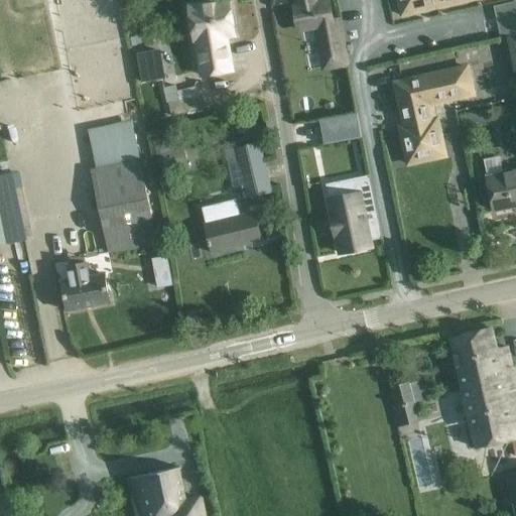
[(296,0),(298,7),(294,8),(298,30),(316,26),(325,69),(347,65),(339,20),(333,21),(329,2),(319,3),(318,0),(296,0)]
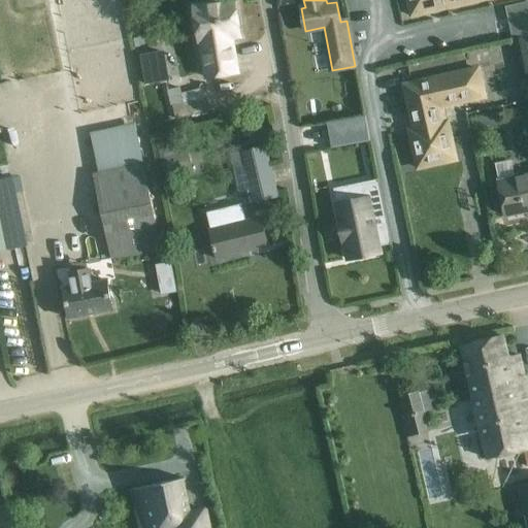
[(407,0),(411,17),(483,0),(407,0)]
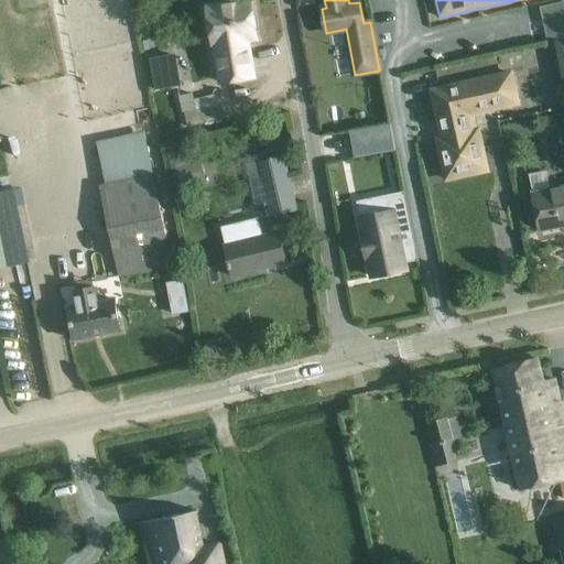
[(223,84),(252,78),(246,40),(257,38),(250,1),(207,9),(214,45),(216,45),(223,84)]
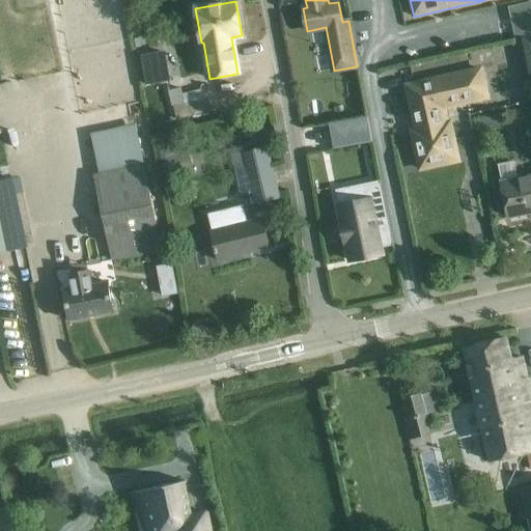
[(530,1),(508,6),(515,38),(530,35),(530,1)]
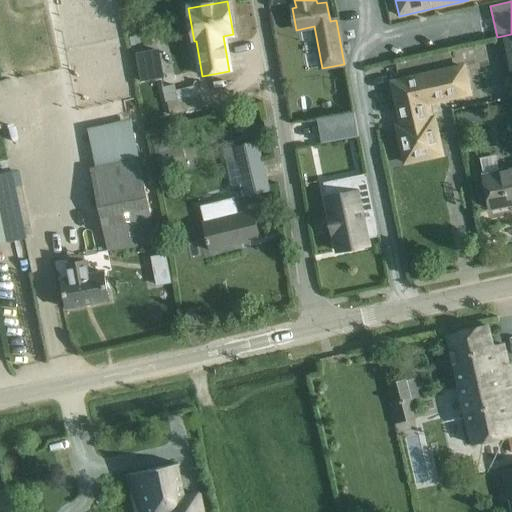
[(510,97),(511,97),(511,50),(509,36),(507,37),(497,39),(510,97)]
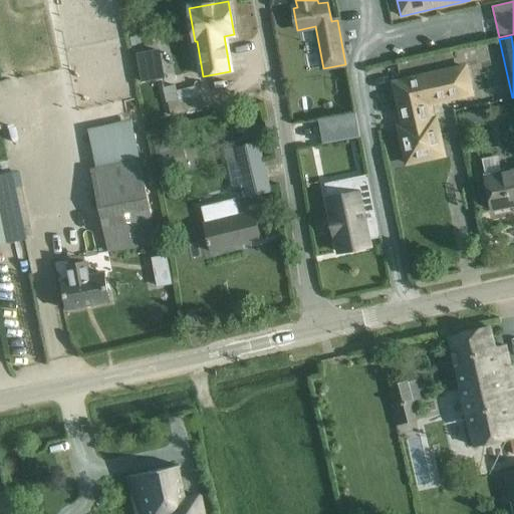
[(161,49),(137,53),(142,82),(166,77),(161,49)]
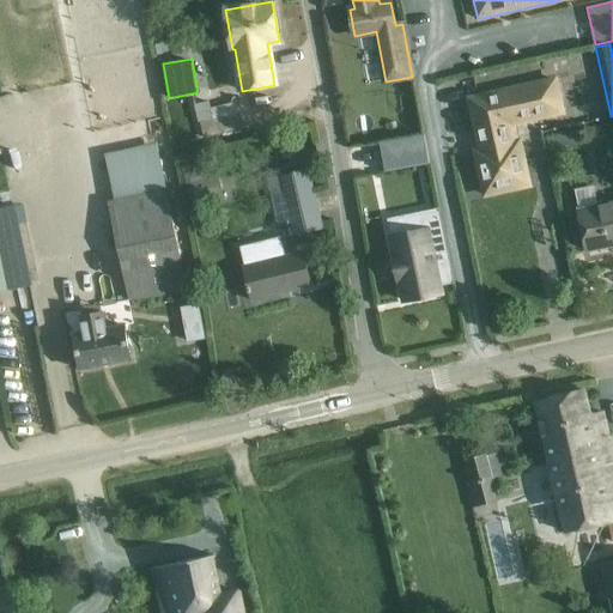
[(475,152),(485,195),(529,186),(520,141),(514,143),(510,125),(563,113),(556,80),(469,99),(477,132),(481,131),(485,150),(475,152)]
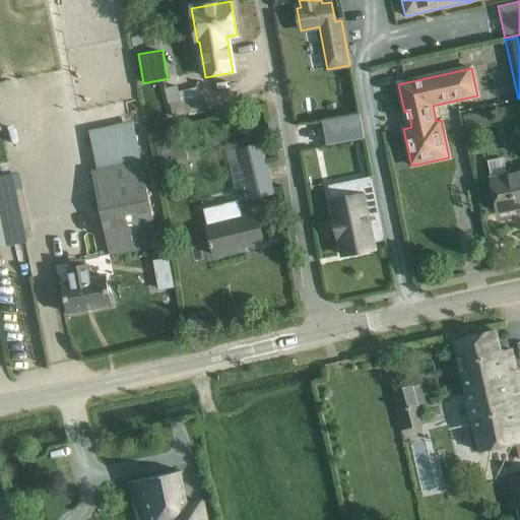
[(178,85),(165,88),(169,105),(170,104),(173,118),(206,110),(203,96),(202,96),(200,86),(179,91),(178,85)]
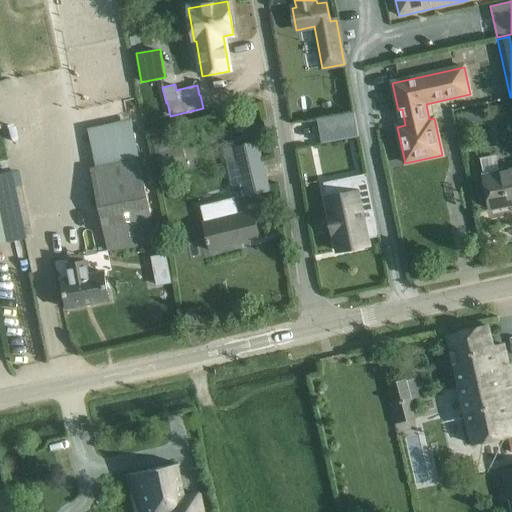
[(355,113),(317,119),(321,143),(358,137),(355,113)]
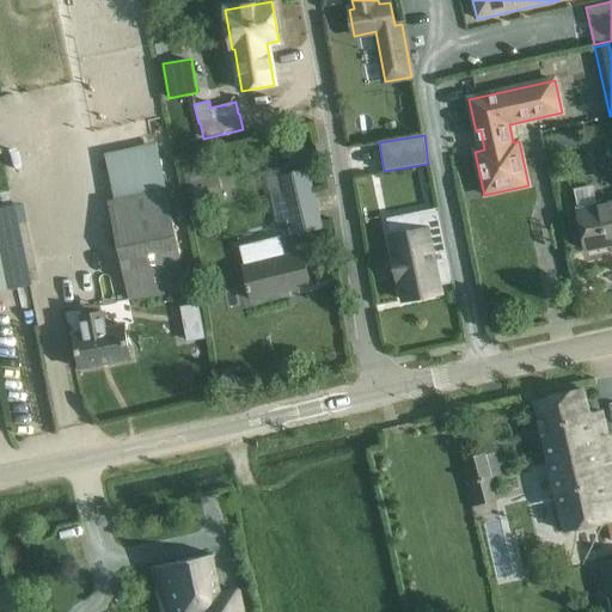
[(108,202),(114,225),(129,300),(187,288),(166,189),(158,142),(105,154),(115,200),(108,202)]
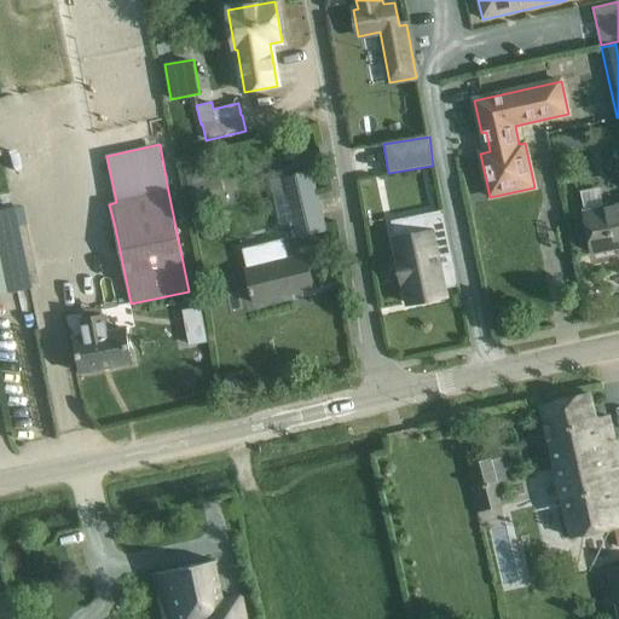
[(183,166),(195,210),(227,202),(217,157),(183,166)]
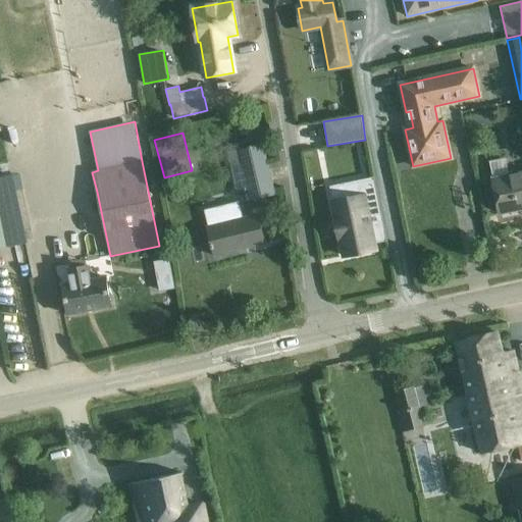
[(245,190),(249,202),(275,196),(263,144),(225,153),(228,164),(237,192),(245,190)]
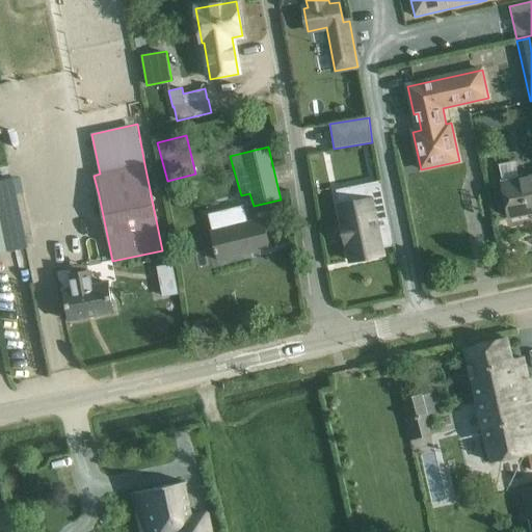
[(503,183),(506,197),(510,218),(531,213),(531,176),(520,179),(516,162),(500,165),(503,183)]
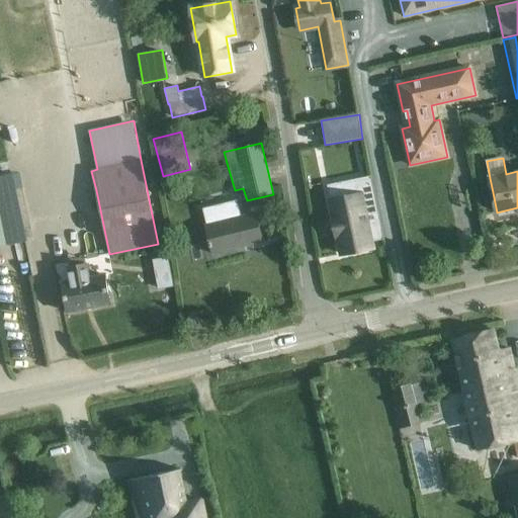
[(0,175),(0,247),(28,241),(12,173),(0,175)]
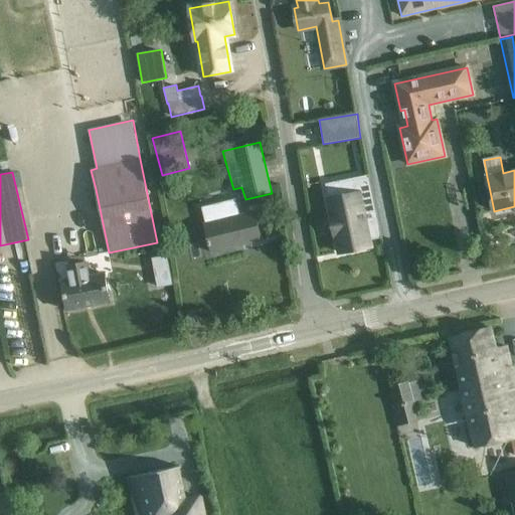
[(369,175),(326,184),(328,197),(326,198),(338,256),(374,248),(372,240),(382,238),(369,175)]
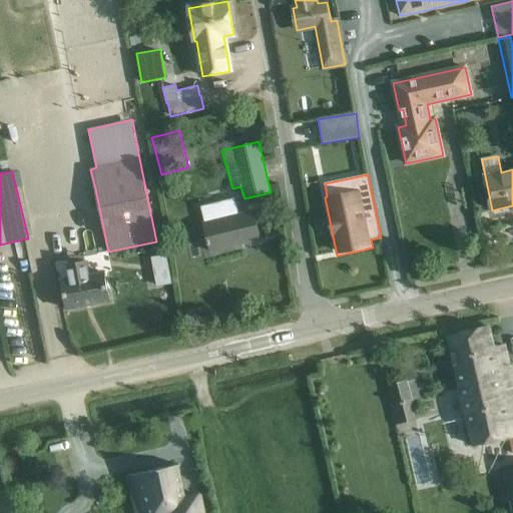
[(217,202),(200,206),(204,222),(208,240),(207,240),(208,244),(210,244),(211,251),(237,245),(237,242),(260,236),(257,223),(253,210),(238,214),(234,198),(217,202)]
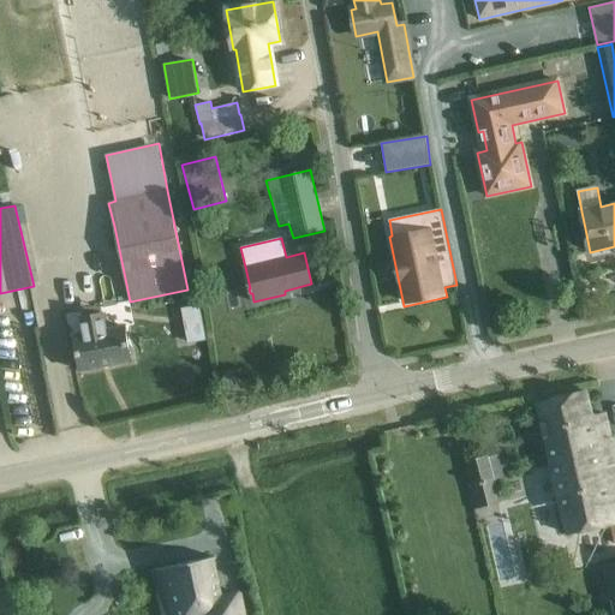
[(202,305),(179,308),(183,342),(206,340),(202,305)]
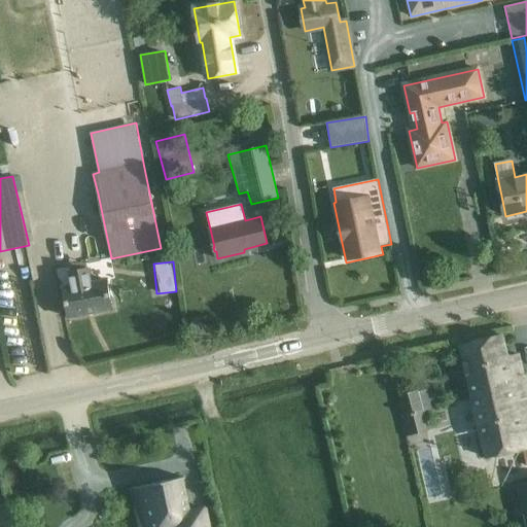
[(64,288),(69,318),(113,309),(107,280),(90,283),(88,270),(71,273),(74,286),(64,288)]
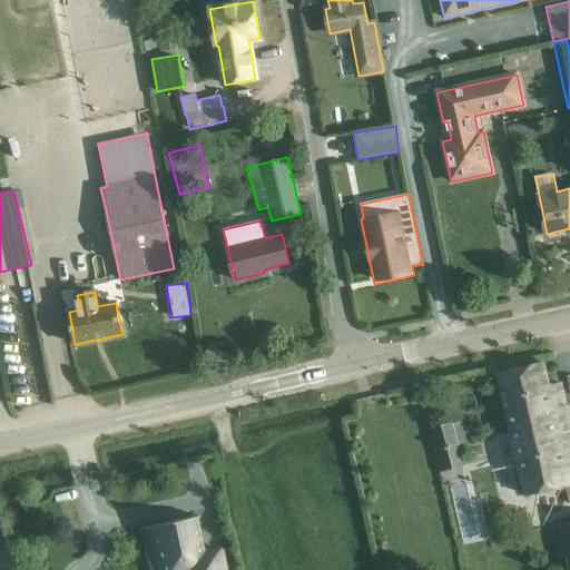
[(499,373),(504,395),(516,443),(527,497),(569,485),(569,423),(561,383),(558,384),(559,389),(550,390),(543,363),(499,373)]
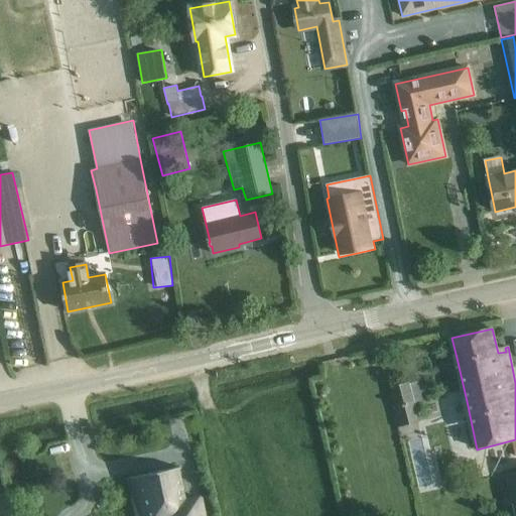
[(391,386),(396,407),(414,402),(422,400),(418,381),(409,383),(409,382),(391,386)]
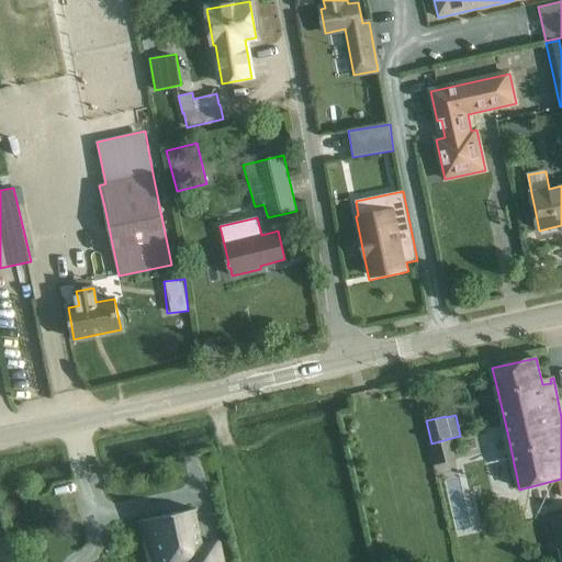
[(175,464),(153,470),(155,480),(177,473),(175,464)]
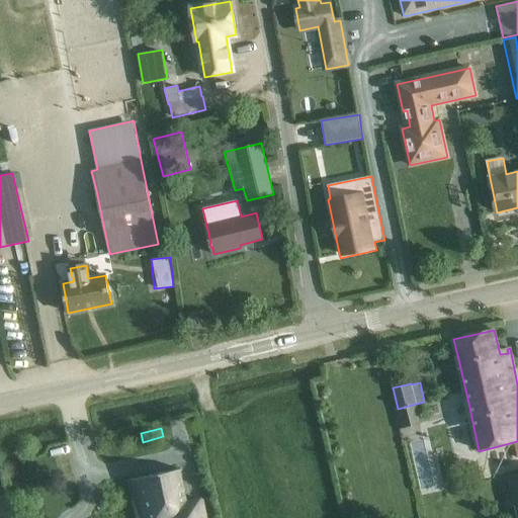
[(179,469),(128,481),(141,517),(206,517),(202,499),(200,499),(200,497),(185,499),(179,469)]
